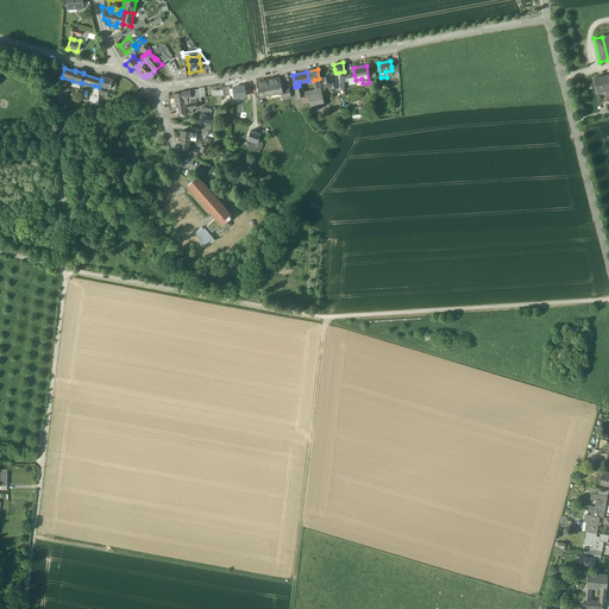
[(608,82),(607,75),(594,79),(597,93),(607,90),(608,89),(608,82)]
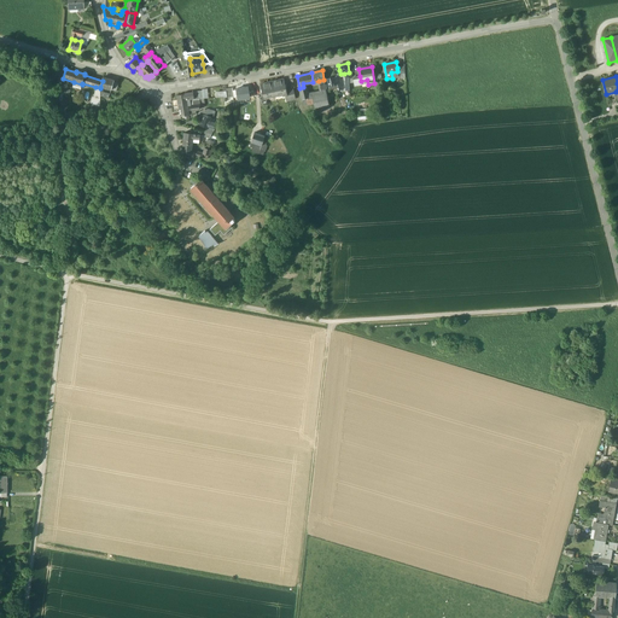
[(103,77),(103,81),(100,87),(111,89),(114,82),(114,80),(103,77)]
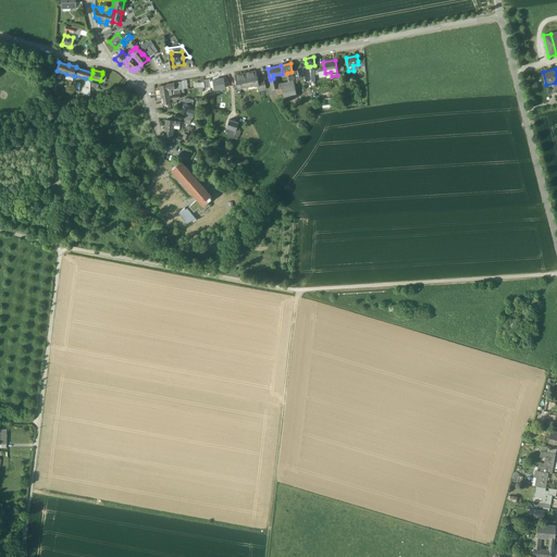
[(256,72),(245,74),(248,87),(257,85),(259,84),(258,82),(256,72)]
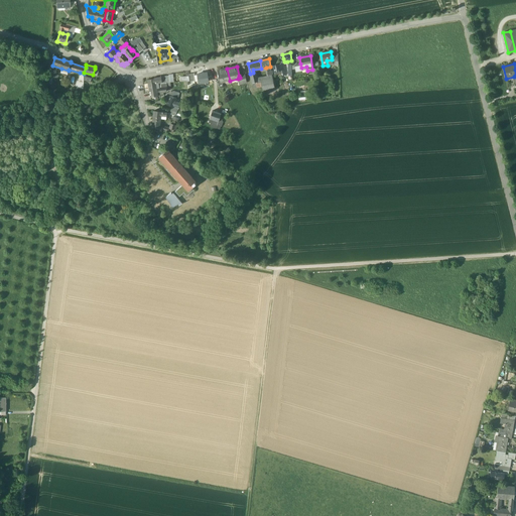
[(227,69),(218,71),(220,80),(220,83),(222,82),(230,81),(227,69)]
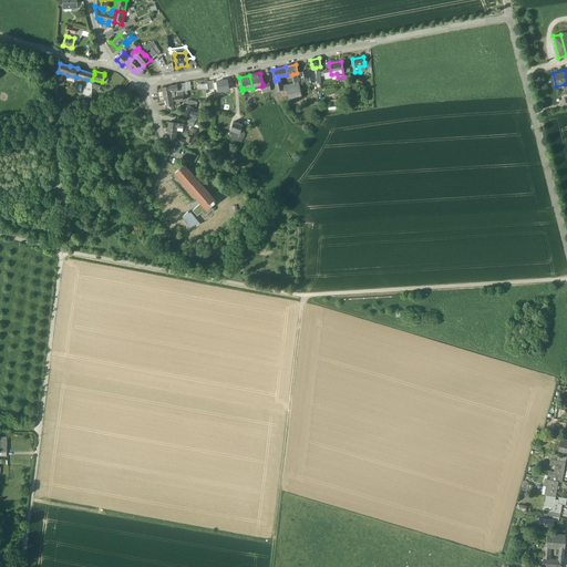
[(92,84),(92,81),(88,80),(85,90),(84,89),(83,95),(92,98),(92,88),(92,84)]
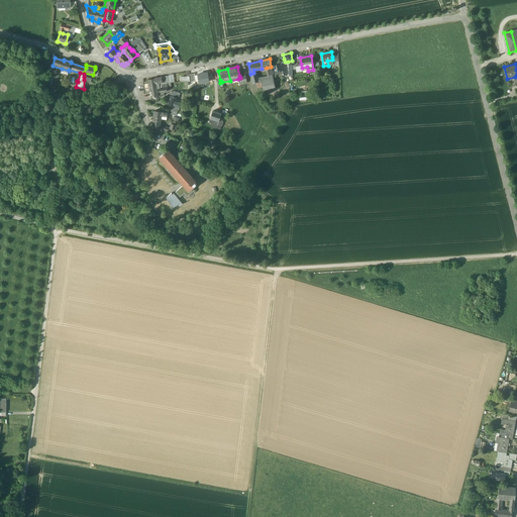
[(208,73),(197,75),(197,76),(199,81),(199,84),(210,82),(208,73)]
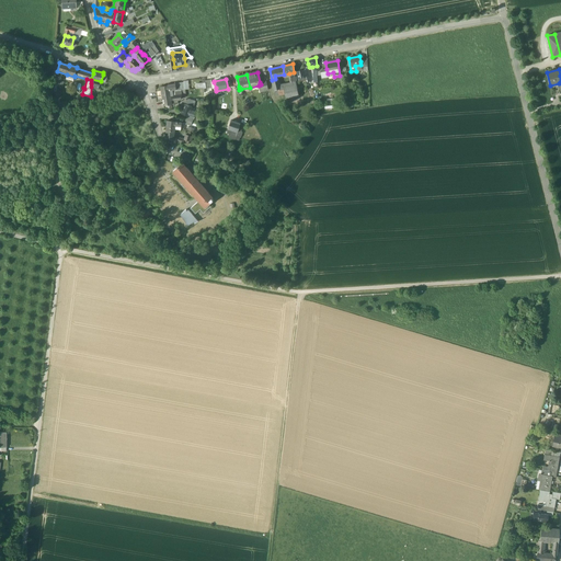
[(266,81),(260,82),(261,84),(259,86),(260,92),(268,90),(266,81)]
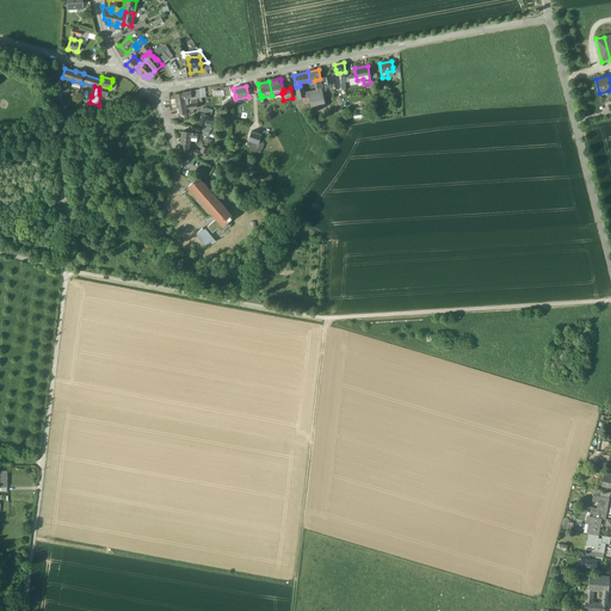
[(319,94),(310,96),(313,106),(326,104),(323,93),(319,94)]
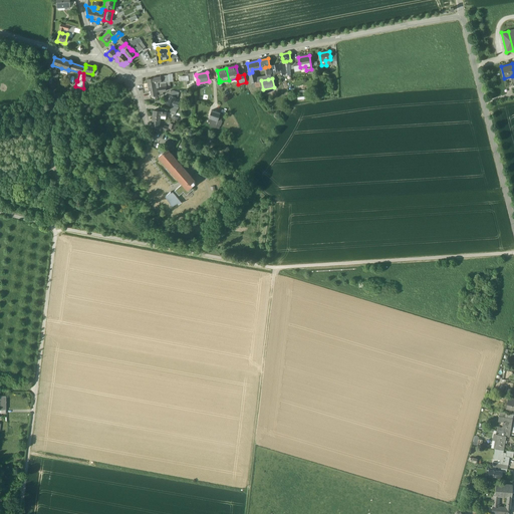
[(155,82),(148,83),(151,99),(158,98),(160,97),(159,92),(164,91),(166,90),(166,87),(167,87),(166,82),(162,82),(158,82),(155,82)]
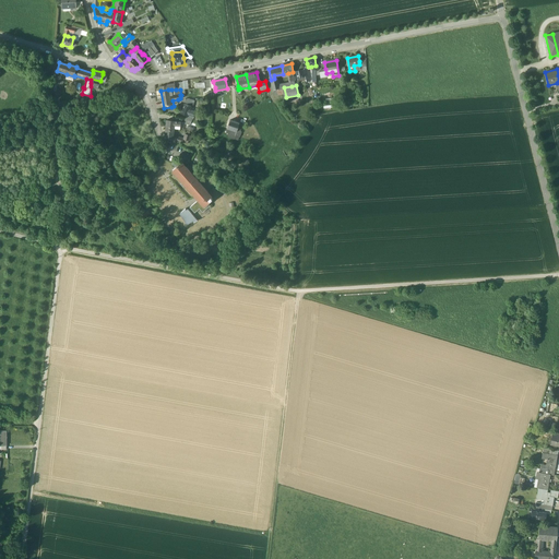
[(190,106),(183,105),(181,114),(187,116),(188,116),(190,109),(190,106)]
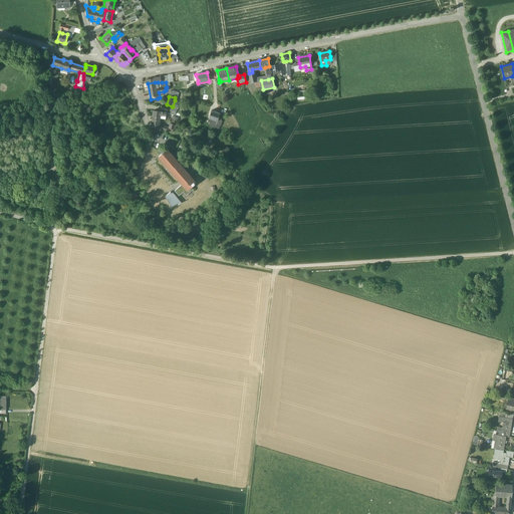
[(220,113),(212,110),(209,118),(218,120),(220,113)]
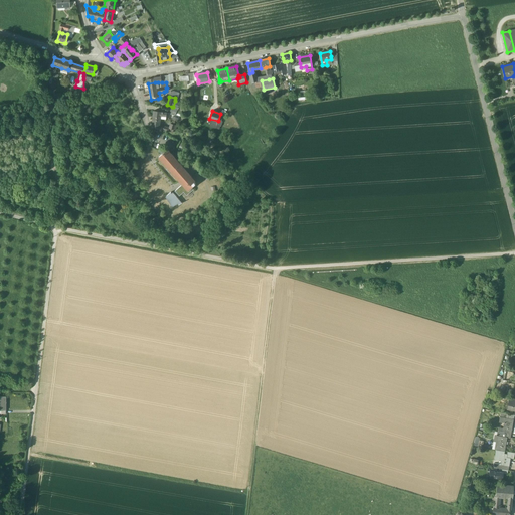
[(160,119),(153,118),(151,127),(159,128),(159,125),(160,119)]
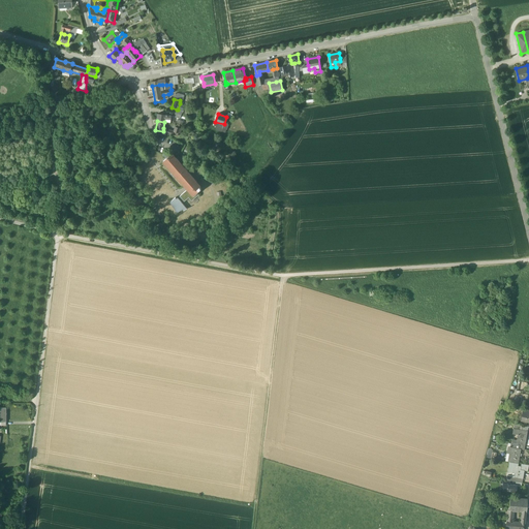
[(181,164),(176,158),(174,157),(175,156),(172,154),(168,157),(167,158),(163,161),(165,164),(166,164),(167,165),(167,166),(173,172),(177,176),(176,176),(179,179),(181,180),(180,181),(189,191),(195,198),(199,195),(196,192),(198,190),(198,191),(200,189),(195,183),(196,182),(189,173),(188,174),(187,172),(185,168),(184,168),(181,164)]
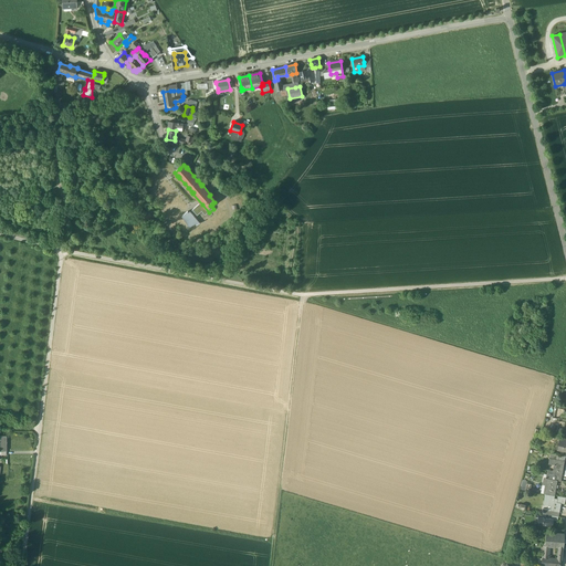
[(201,207),(199,205),(192,210),(197,216),(202,211),(206,216),(209,212),(202,205),(201,207)]
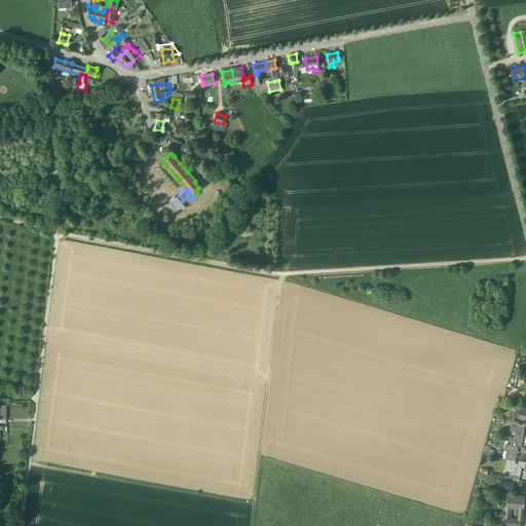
[(185,208),(177,197),(176,198),(174,197),(175,196),(170,200),(175,209),(174,209),(176,212),(182,208),(183,210),(186,208),(185,208)]
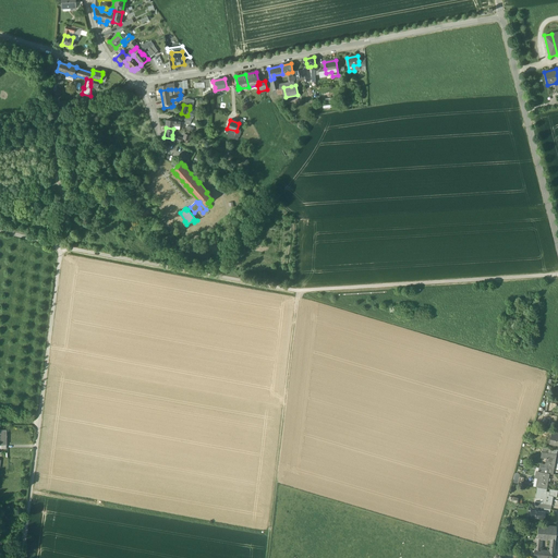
[(542,452),(541,458),(546,459),(545,464),(547,464),(554,466),(555,466),(557,455),(548,453),(542,452)]
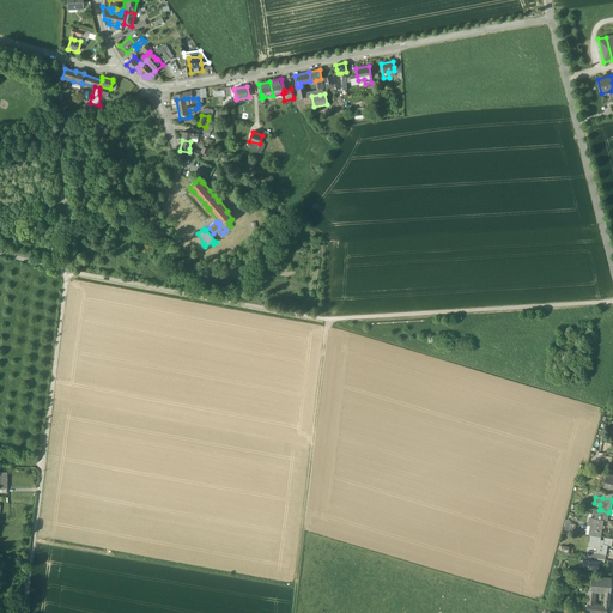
[(604,521),(588,519),(587,525),(592,525),(589,535),(590,535),(600,536),(604,521)]
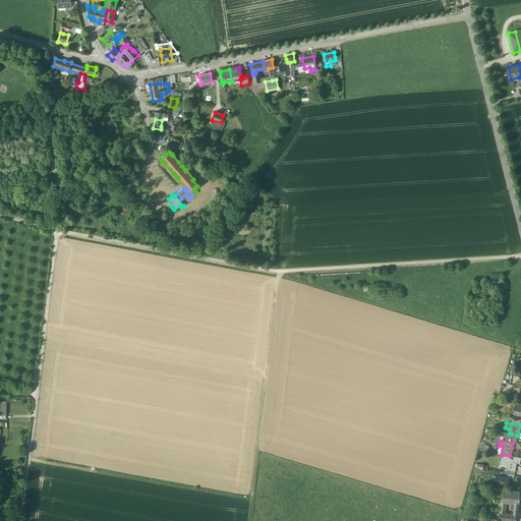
[(510,456),(502,455),(500,465),(505,466),(505,463),(508,464),(507,470),(515,471),(516,463),(512,463),(510,462),(510,456)]
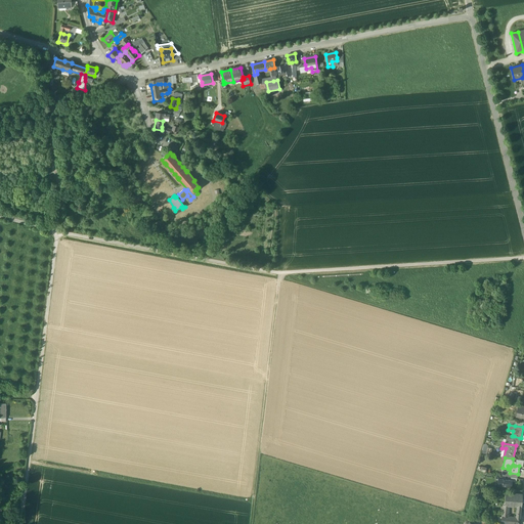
[(522,494),(506,492),(505,506),(509,506),(518,507),(522,507),(522,494)]
